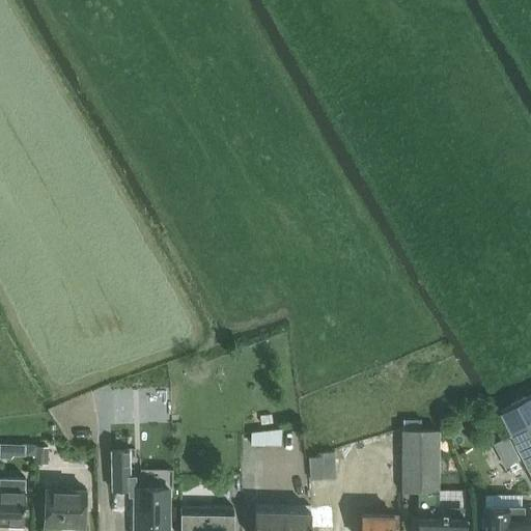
[(530,395),(499,413),(510,435),(530,422),(530,395)]
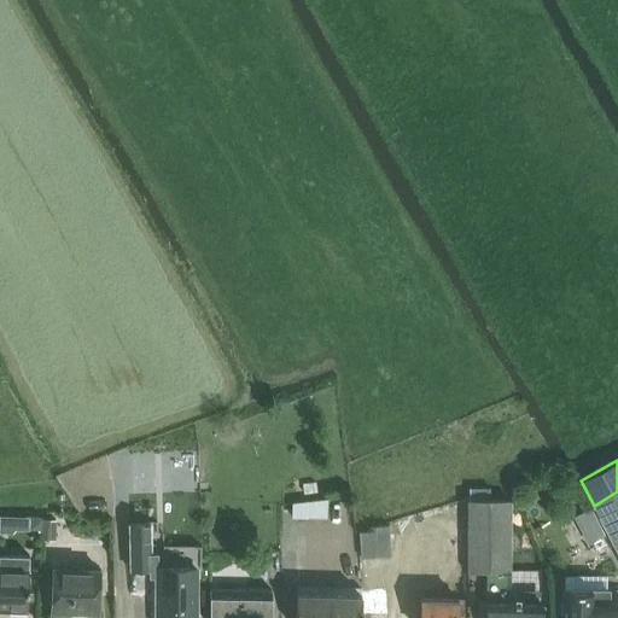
[(617,491),(594,506),(617,552),(617,491)]
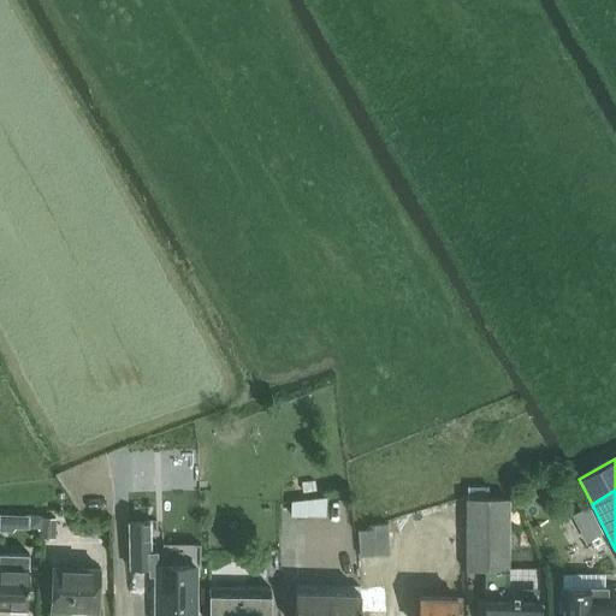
[(307,515),(326,515),(326,497),(292,504),(291,515),(307,515)]
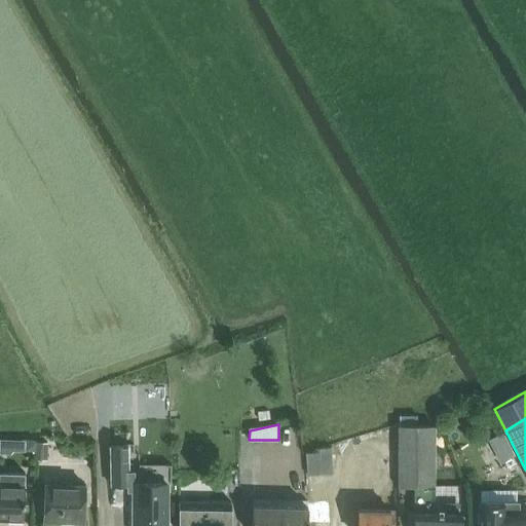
[(443,514),(435,513),(435,425),(399,425),(399,487),(413,487),(412,525),(463,525),(464,514),(458,514),(459,502),(444,501),(443,514)]
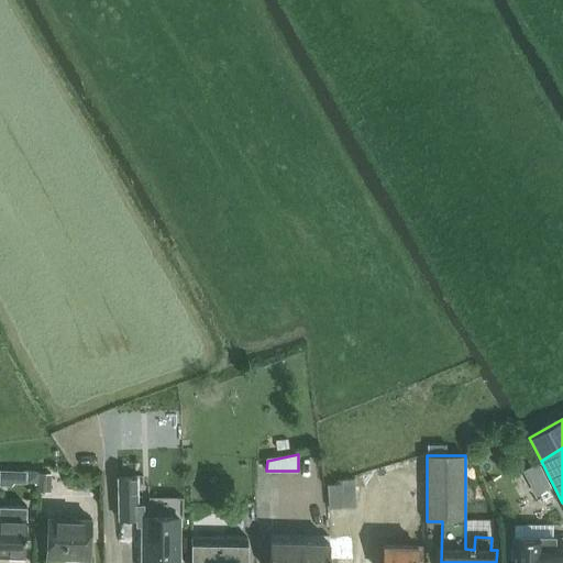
[(551,486),(538,462),(522,471),(536,495),(551,486)]
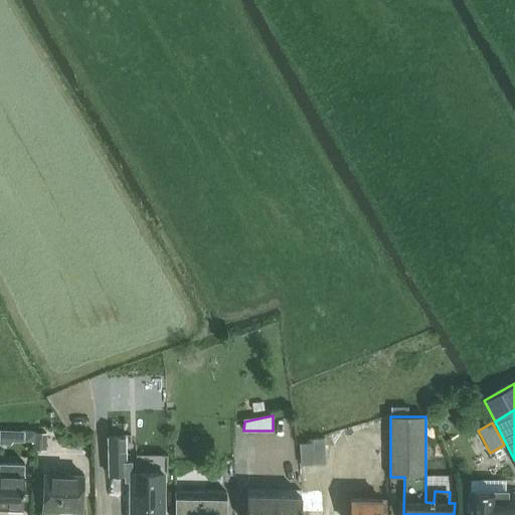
[(25,432),(24,442),(35,442),(35,432),(25,432)]
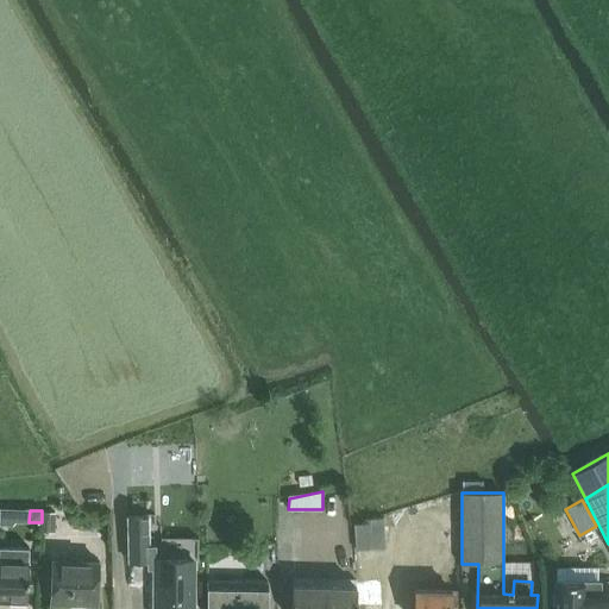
[(56,532),(55,512),(42,512),(42,532),(56,532)]
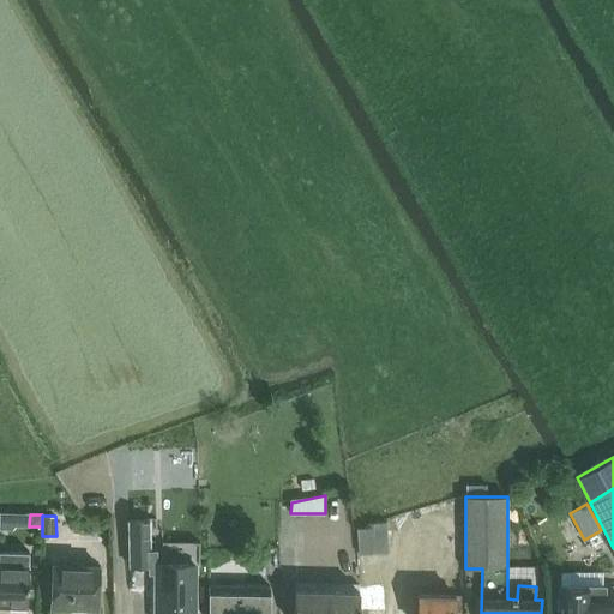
[(128,542),(127,542),(130,567),(140,567),(149,567),(150,567),(149,549),(149,541),(148,517),(128,518),(128,542)]
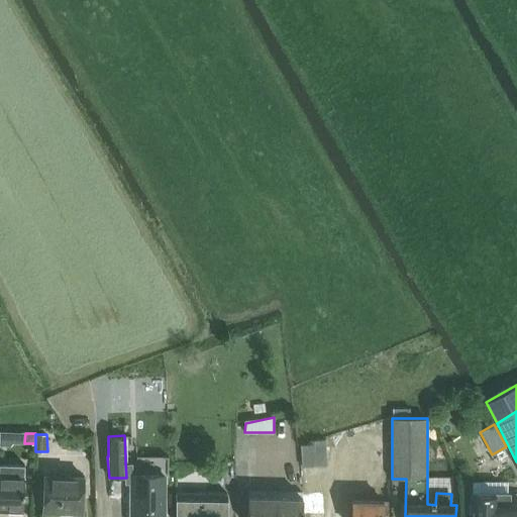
[(303,466),(327,464),(325,440),(314,441),(314,445),(313,444),(301,445),(303,466)]
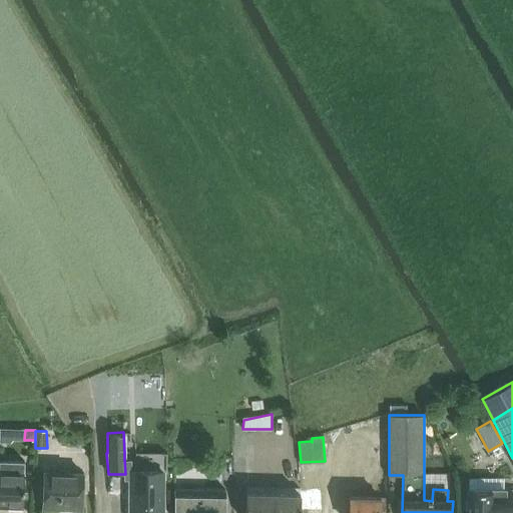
[(0,459),(0,506),(23,507),(24,460),(0,459)]
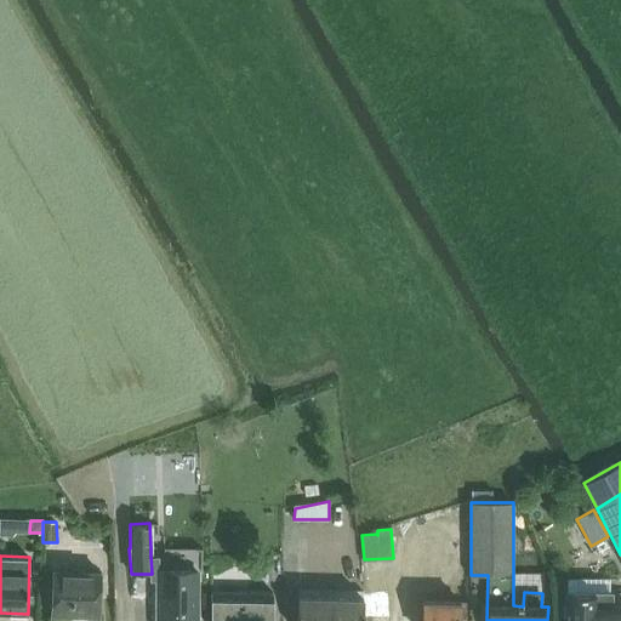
[(159,556),(151,556),(152,574),(151,574),(151,579),(158,579),(158,620),(197,620),(198,571),(159,570),(159,556)]
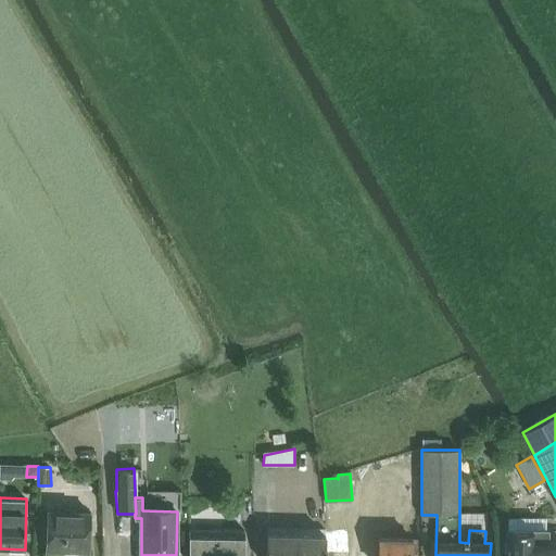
[(46,513),(45,554),(89,555),(90,514),(46,513)]
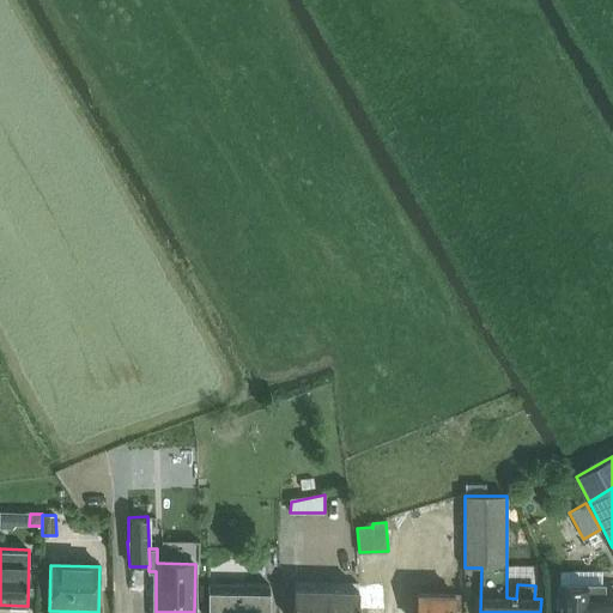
[(558,571),(558,612),(612,612),(612,584),(605,584),(605,582),(602,583),(602,571),(558,571)]
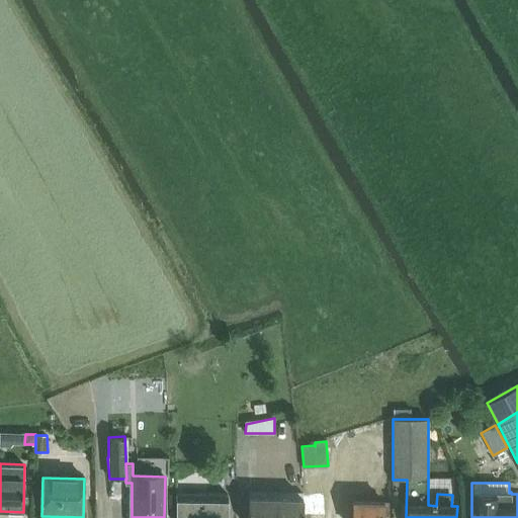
[(275,517),(276,491),(249,490),(247,517),(275,517)]
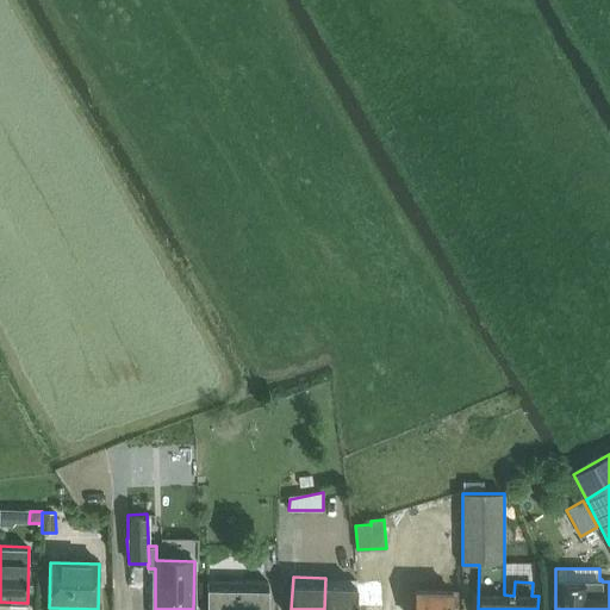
[(324,609),(356,609),(358,579),(325,578),(324,609)]
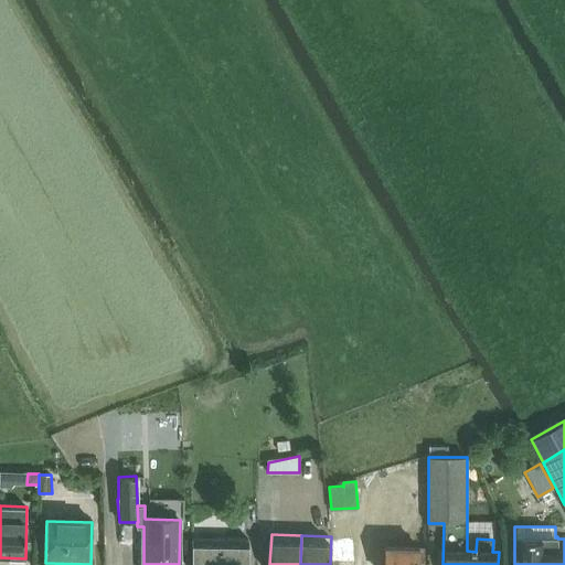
[(248,564),(249,539),(193,537),(192,564),(248,564)]
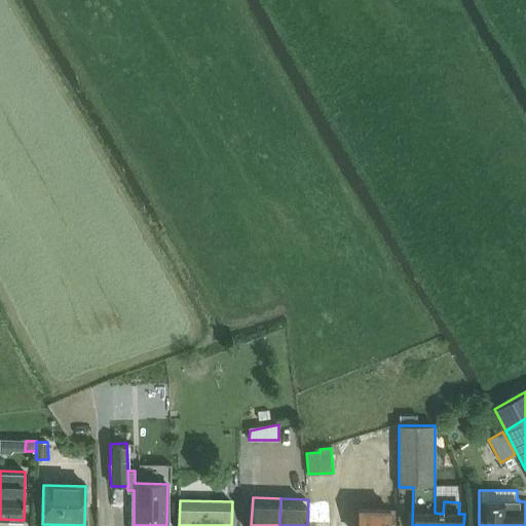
[(389,525),(390,509),(359,508),(358,525),(389,525)]
